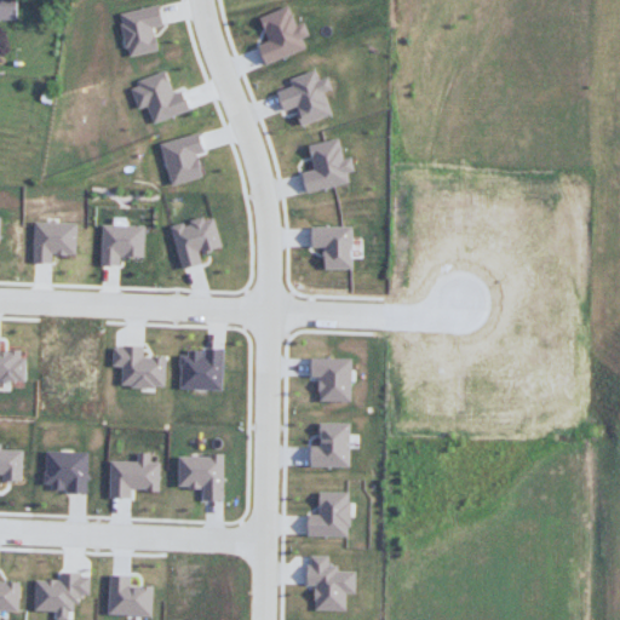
[(0,0),(0,18),(13,22),(12,0),(0,0)]
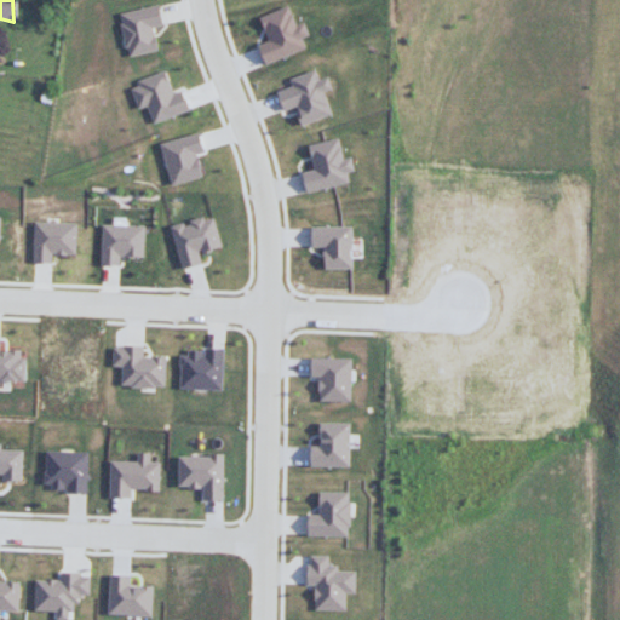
[(160,49),(127,57),(116,15),(159,6),(160,49)]
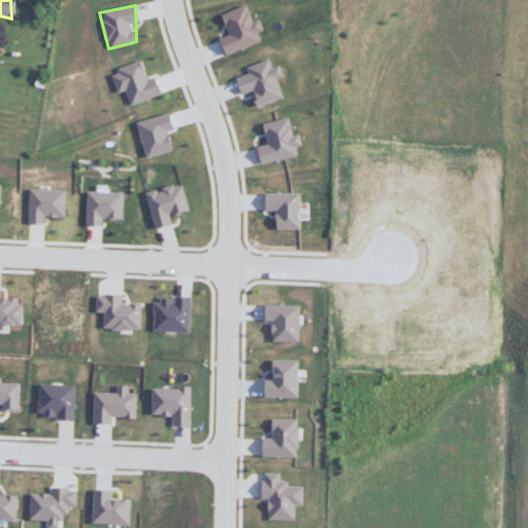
[(208,21),(242,7),(260,40),(226,54),(208,21)]
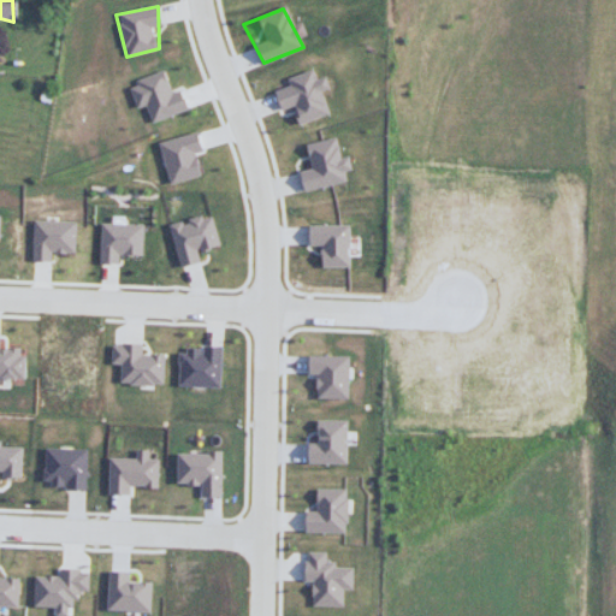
[(290,125),(331,113),(311,69),(271,84),(290,125)]
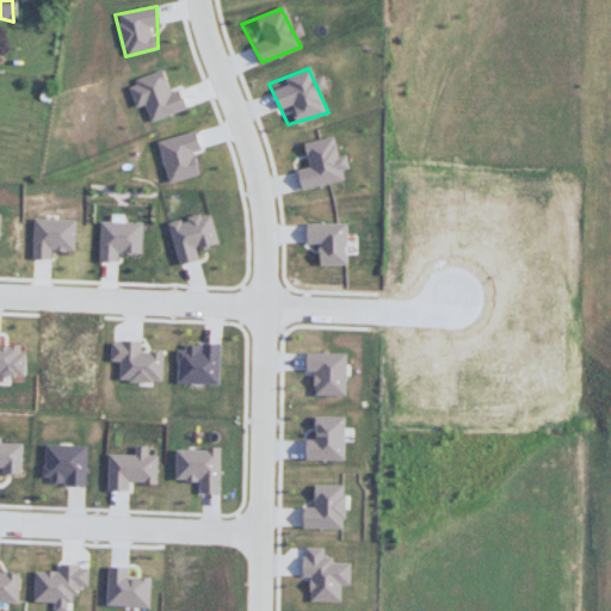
[(184,109),(146,123),(127,79),(164,69),(184,109)]
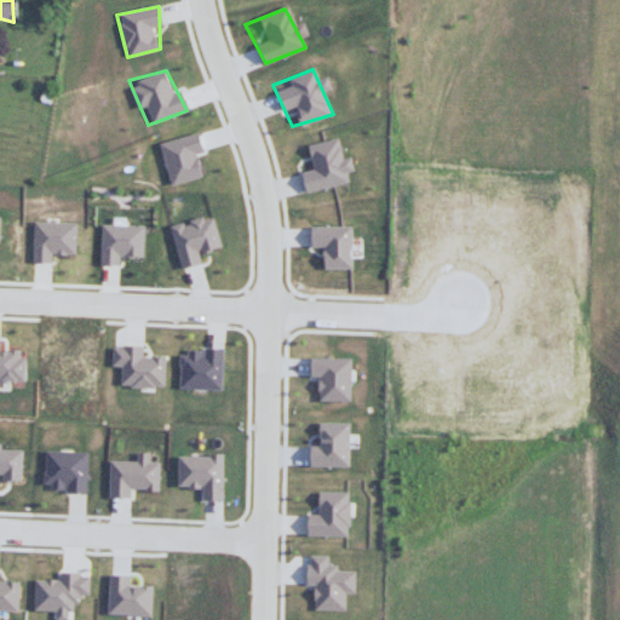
[(168,183),(212,171),(193,132),(160,142),(168,183)]
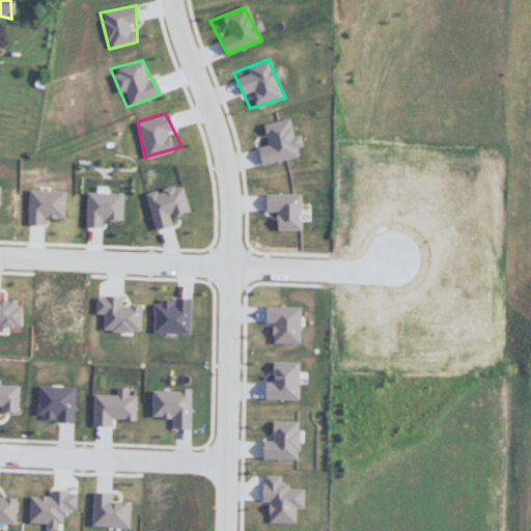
[(263,165),(299,155),(288,120),(252,126),(263,165)]
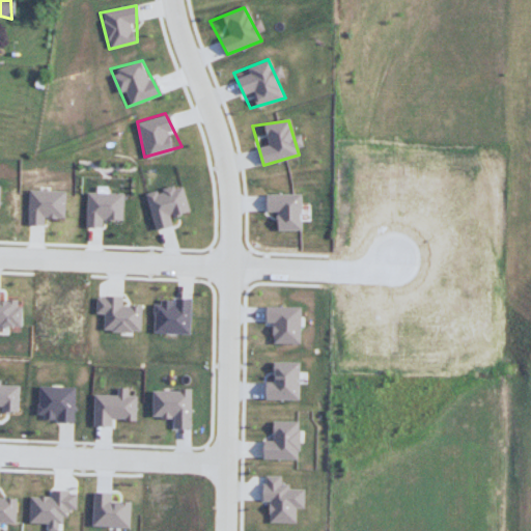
[(144,193),(182,185),(190,215),(152,227),(144,193)]
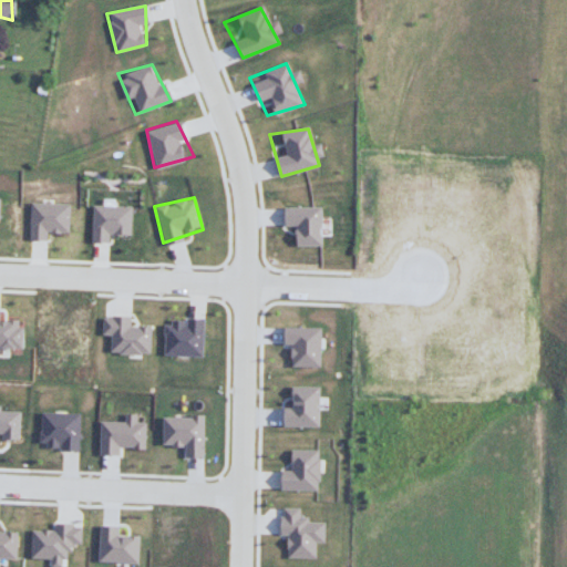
[(70,233),(28,239),(29,198),(71,205),(70,233)]
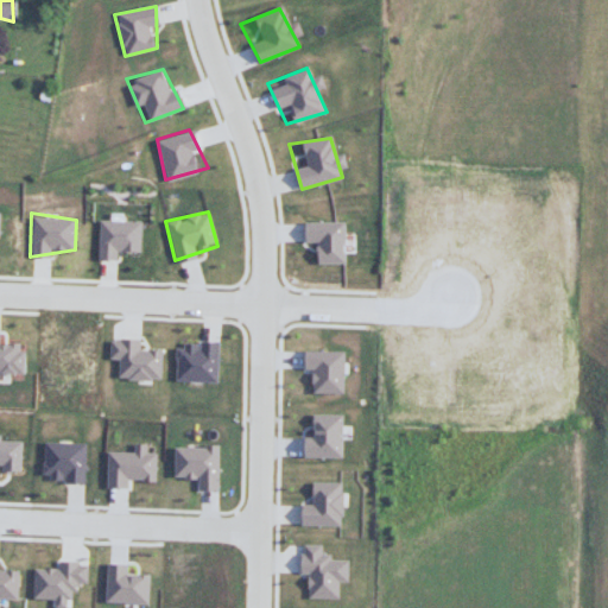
[(139,254),(106,259),(99,217),(145,220),(139,254)]
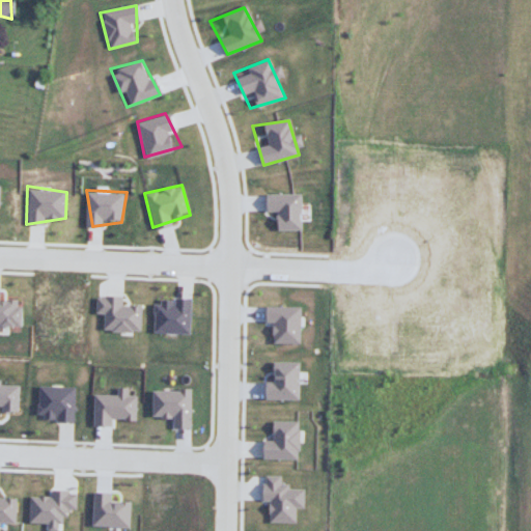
[(264,193),(272,231),(300,230),(301,194),(264,193)]
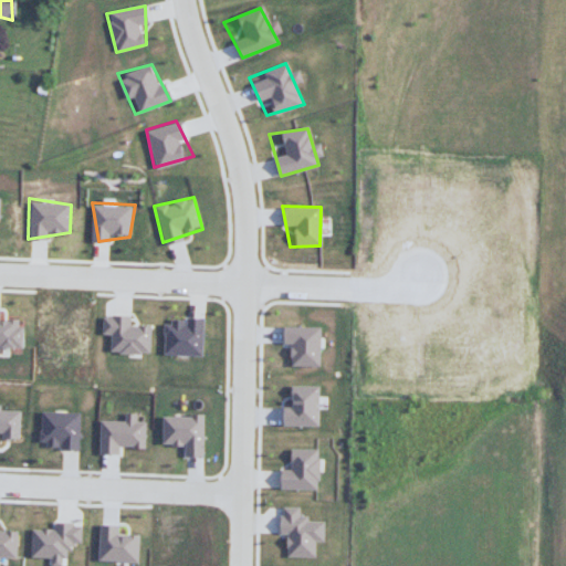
[(101,315),(109,354),(150,354),(149,323),(101,315)]
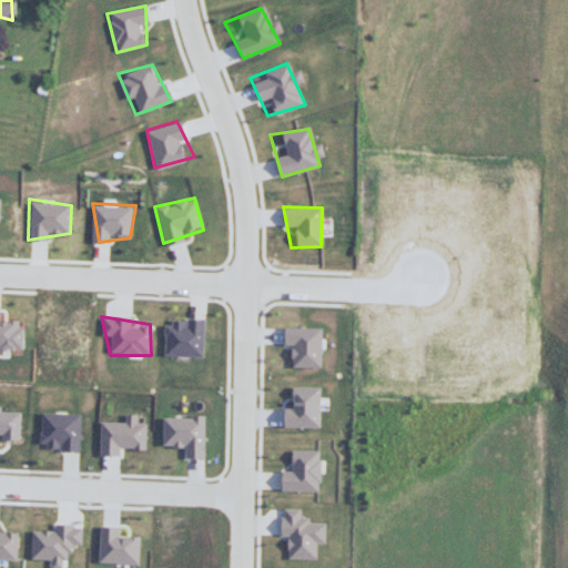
[(0,317),(21,324),(21,348),(0,346),(0,317)]
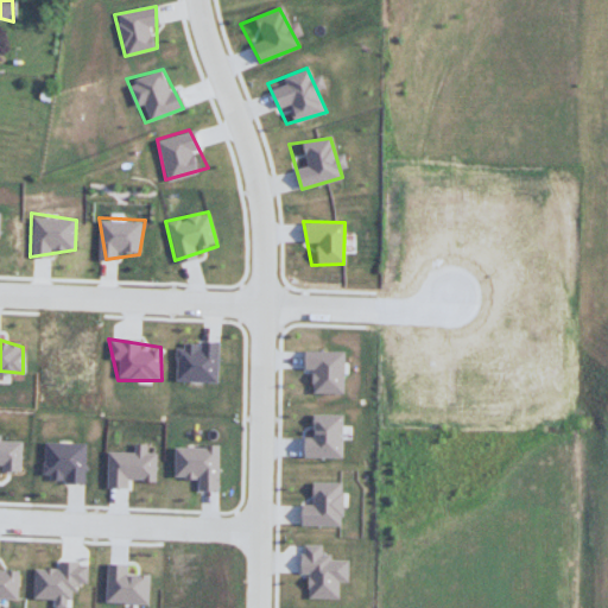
[(219,382),(173,382),(172,347),(219,342),(219,382)]
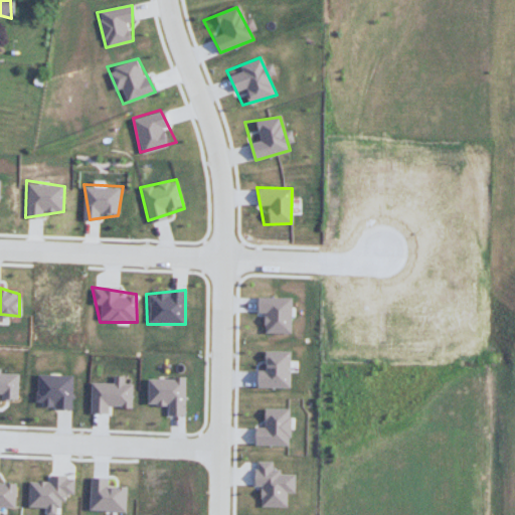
[(291,332),(255,333),(254,297),(293,298),(291,332)]
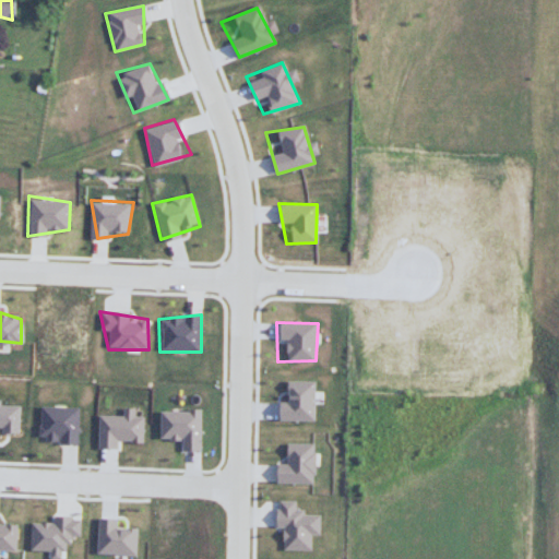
[(280,380),(316,381),(316,418),(280,419),(280,380)]
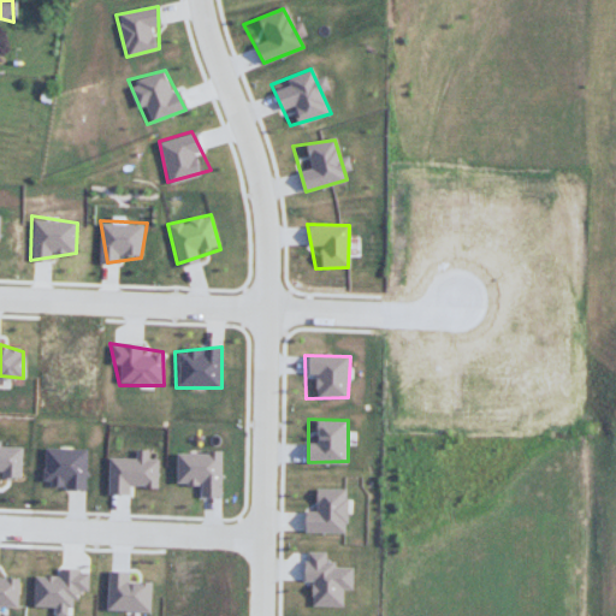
[(0,442),(23,445),(19,474),(0,478),(0,442)]
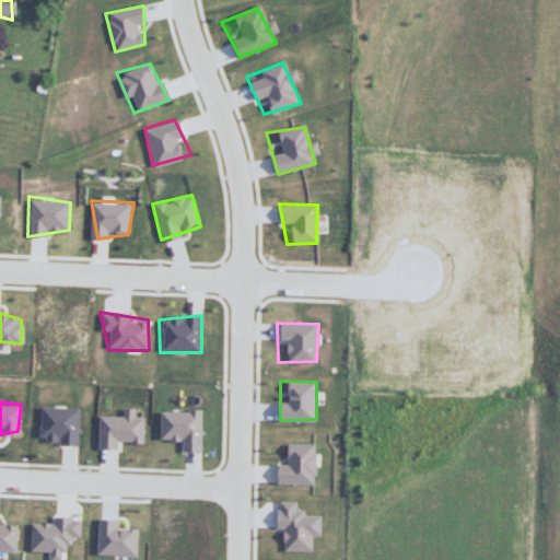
[(38,407),(80,409),(79,443),(39,441),(38,407)]
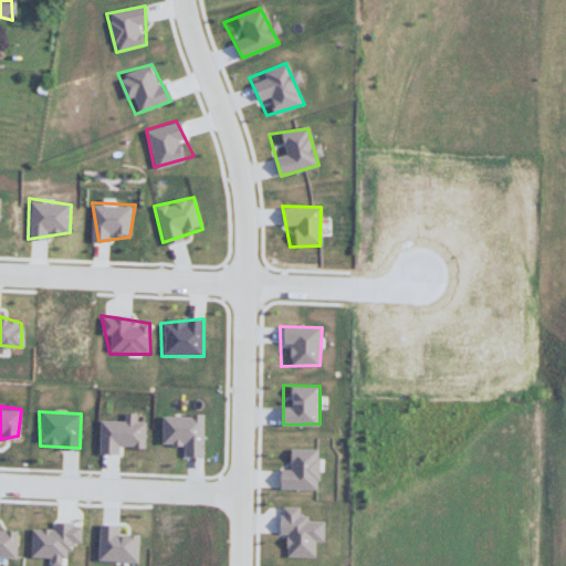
[(206,460),(163,442),(160,415),(205,415),(206,460)]
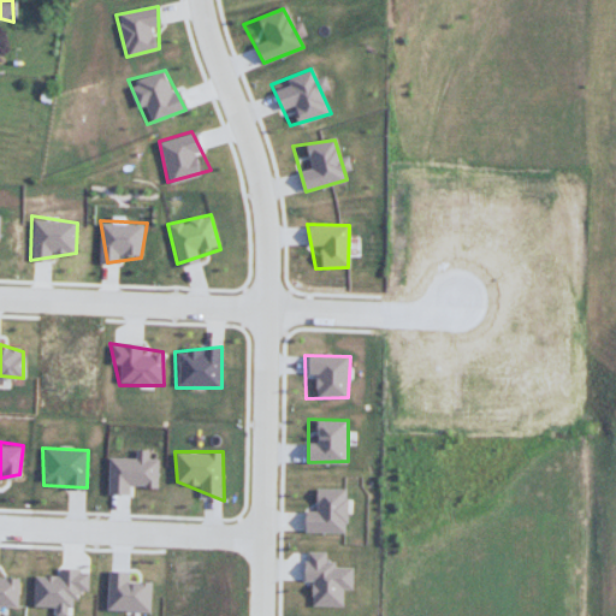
[(157,487),(108,492),(108,457),(161,458),(157,487)]
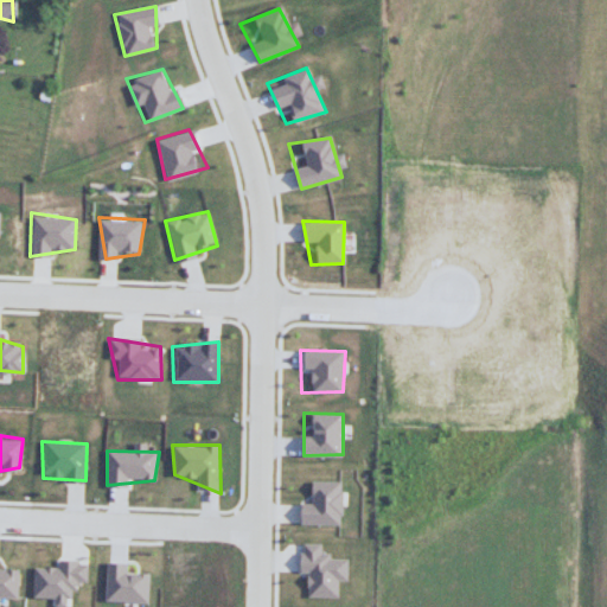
[(298,523),(340,523),(338,477),(305,479),(298,523)]
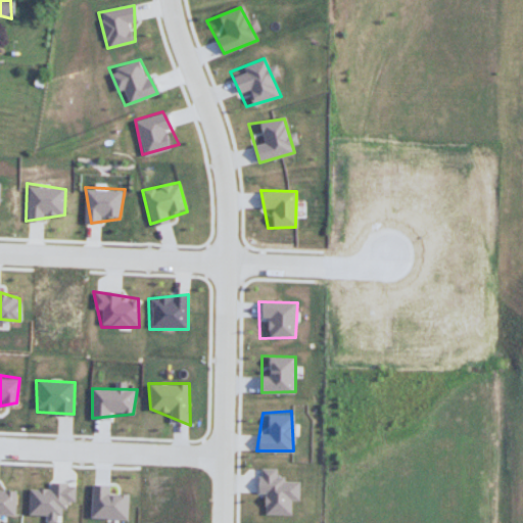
[(256,469),(260,516),(296,515),(297,470),(256,469)]
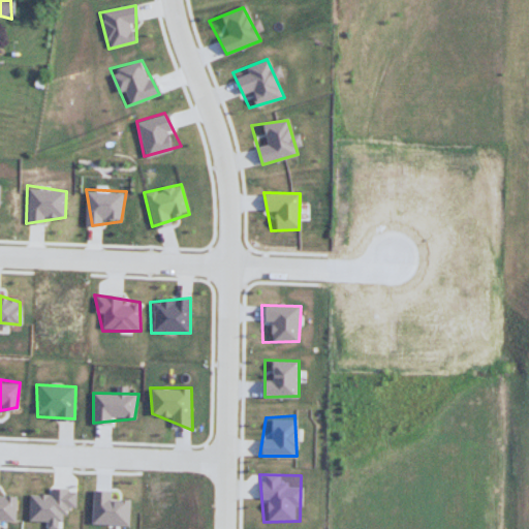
[(16,521),(0,521),(0,488),(13,490),(16,521)]
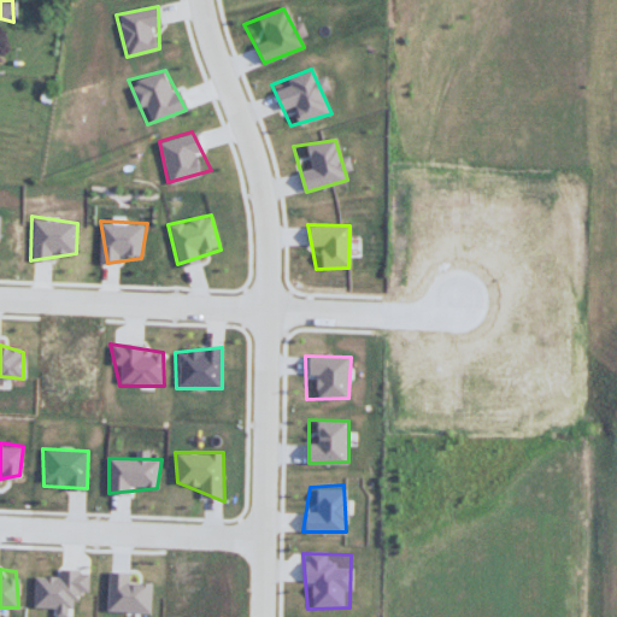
[(106,611),(153,615),(152,574),(107,574),(106,611)]
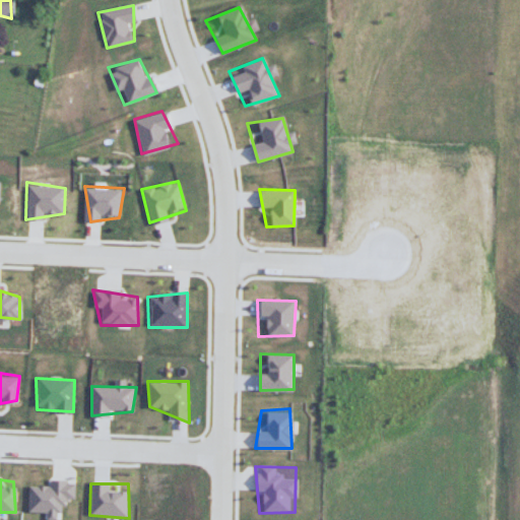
[(67,519),(25,513),(33,484),(75,484),(67,519)]
